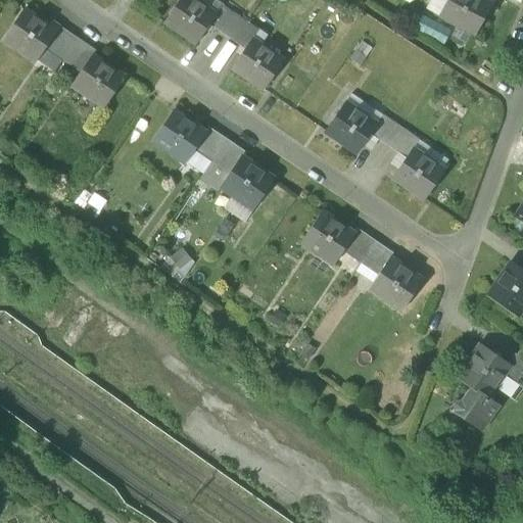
[(212,0),(179,0),(164,22),(196,44),(209,25),(217,15),(215,14),(221,6),(222,6),(212,0)]
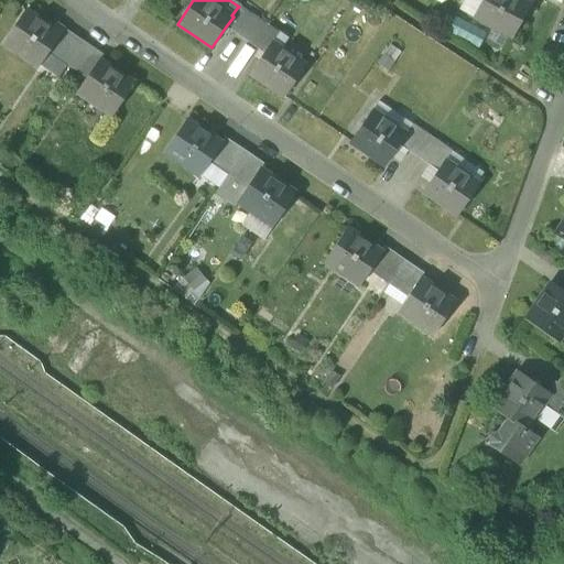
[(474,18),(513,39),(530,6),(519,0),(465,0),(461,10),(474,18)]
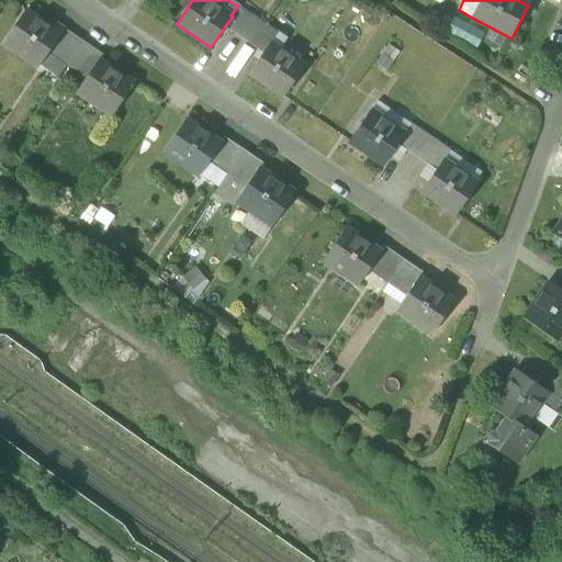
[(245,40),(263,53),(270,42),(271,43),(278,34),(258,20),(238,7),(237,7),(231,15),(233,17),(225,26),(245,40)]
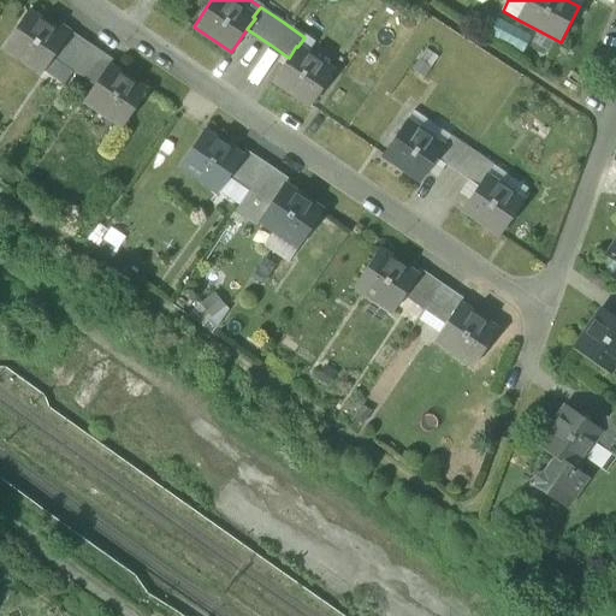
[(4,47),(42,73),(53,57),(66,39),(65,37),(28,12),(4,47)]
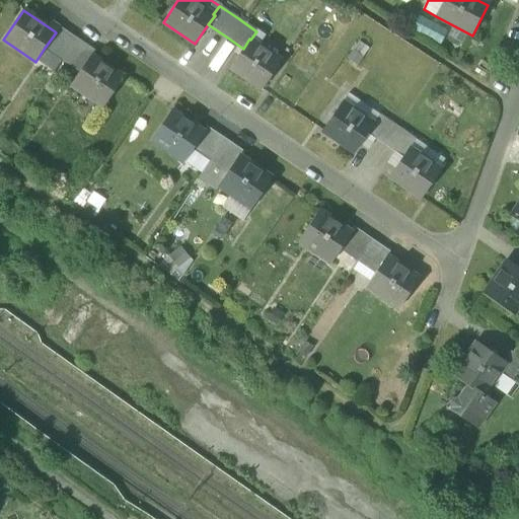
[(45,48),(63,60),(76,40),(58,27),(55,31),(56,32),(45,48)]
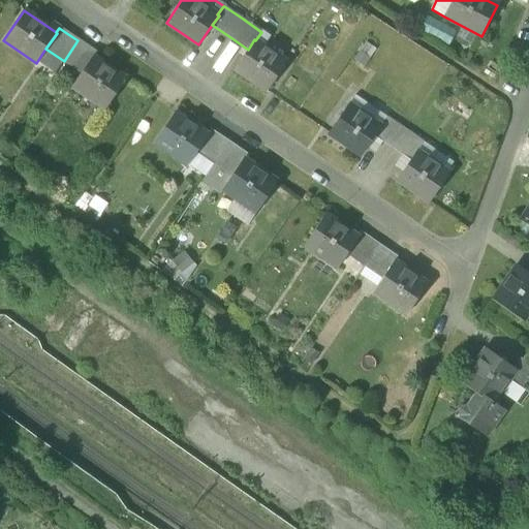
[(235,69),(268,91),(287,62),(255,40),(254,39),(248,50),(235,69)]
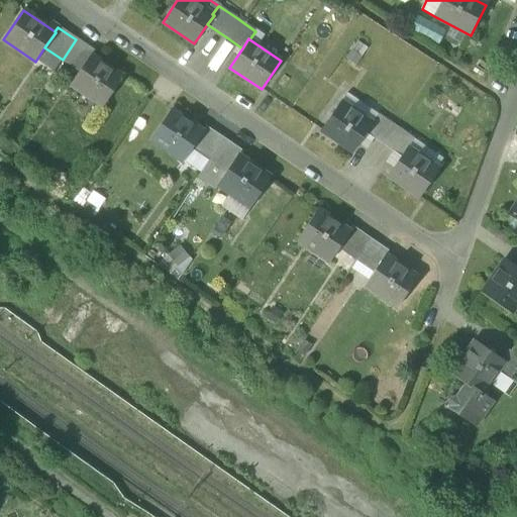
[(95,52),(76,39),(63,60),(80,72),(90,56),(92,57),(95,52)]
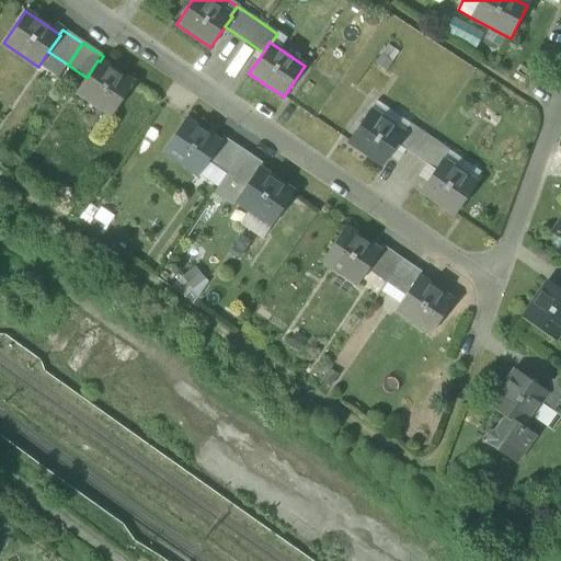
[(77,92),(112,116),(134,84),(100,61),(98,60),(87,78),(77,92)]
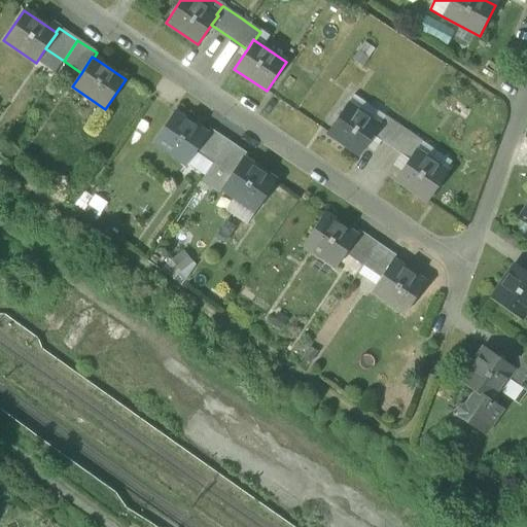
[(354,96),(348,104),(327,133),(360,155),(374,136),(380,126),(379,126),(385,116),(354,96)]
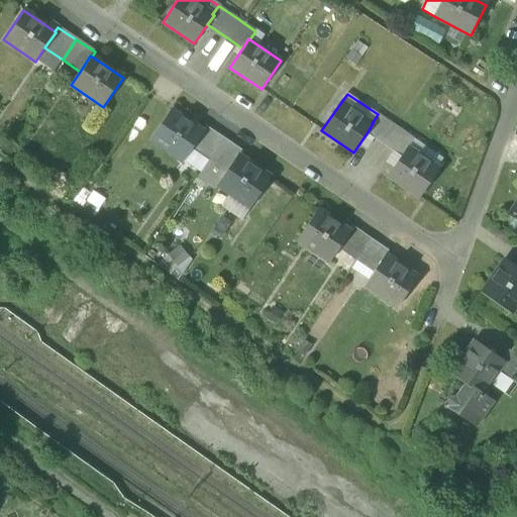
[(150,139),(184,162),(193,148),(203,132),(202,131),(171,110),(150,139)]
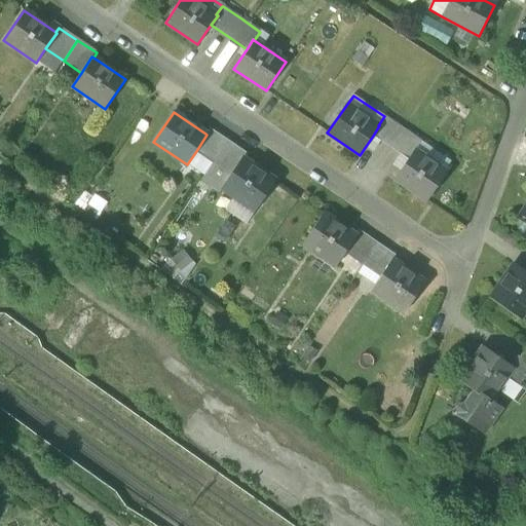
[(422,142),(403,129),(384,116),(378,125),(379,125),(373,136),(390,148),(408,159),(415,150),(416,151),(421,143),(422,142)]
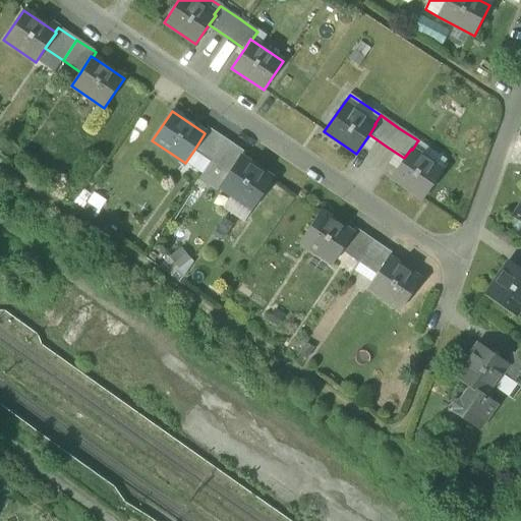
[(194,150),(212,161),(225,140),(207,128),(204,132),(205,133),(194,150)]
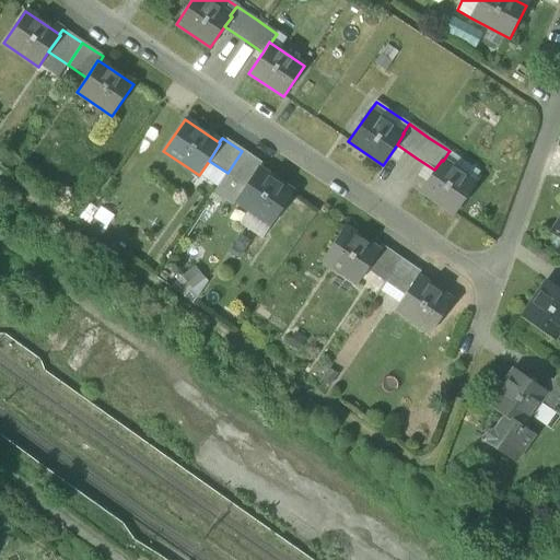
[(263,164),(242,151),(228,173),(246,186),(258,168),(259,170),(263,164)]
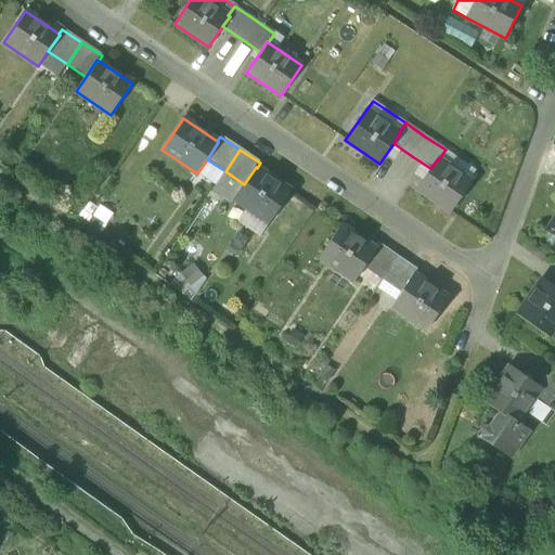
[(444,151),(439,159),(438,158),(430,168),(416,189),(451,213),(472,182),(469,180),(476,171),(444,151)]
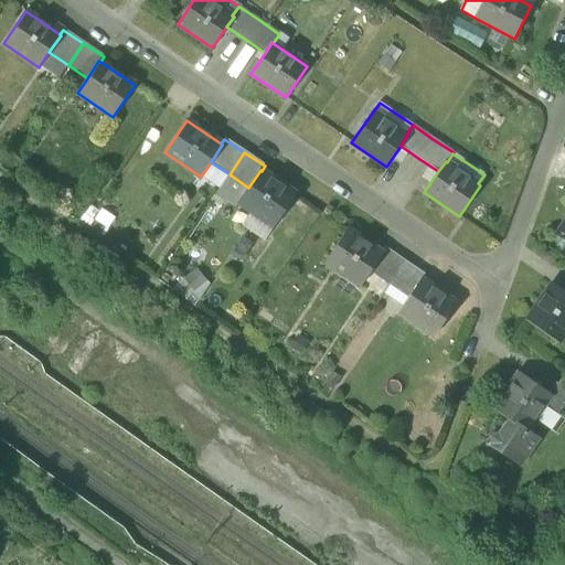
[(219,189),(230,174),(211,162),(201,177),(219,189)]
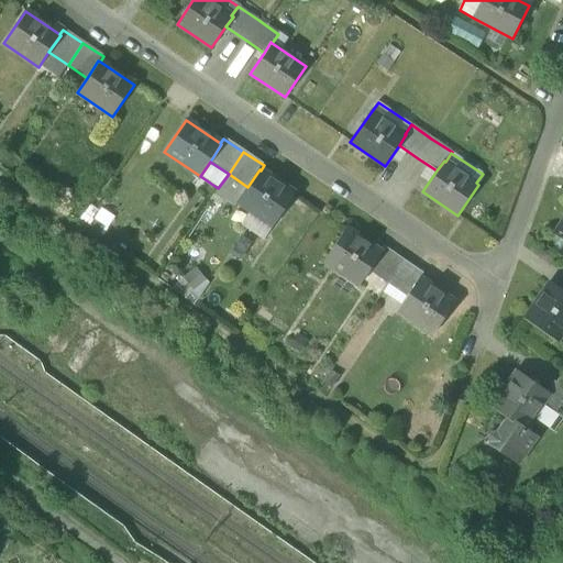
[(250,210),(273,225),(295,194),(261,170),(260,169),(247,187),(238,201),(250,210)]
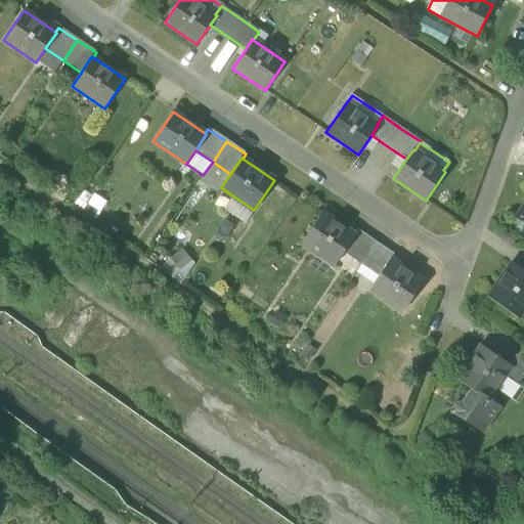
[(213,162),(203,175),(200,180),(217,192),(221,187),(230,174),(213,162)]
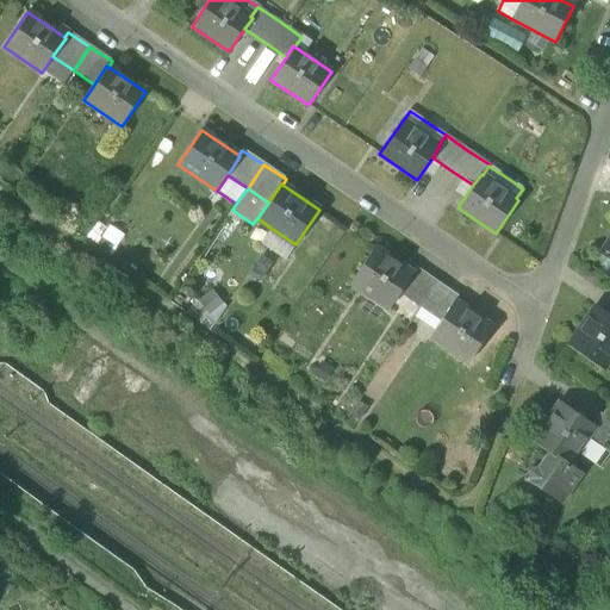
[(124,235),(109,225),(100,237),(116,248),(124,235)]
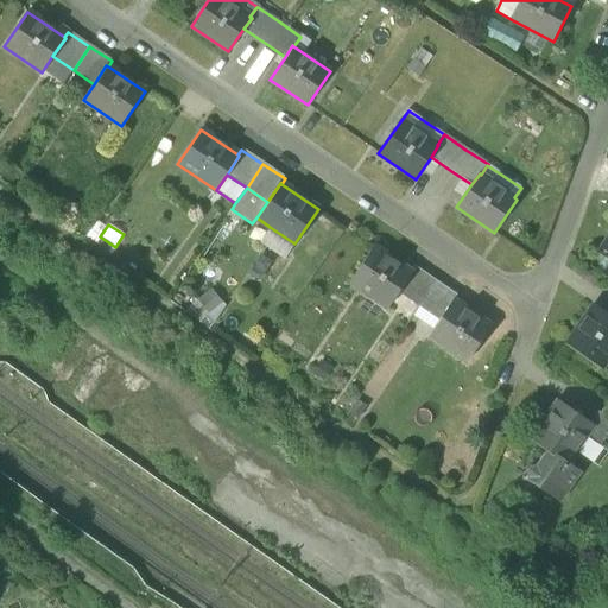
[(295,244),(270,227),(259,244),(284,260),(295,244)]
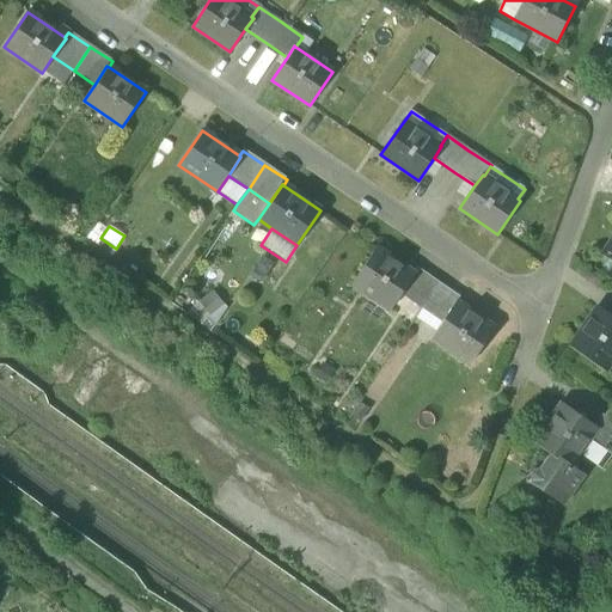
[(353,283),(391,310),(402,294),(415,275),(414,274),(377,249),(353,283)]
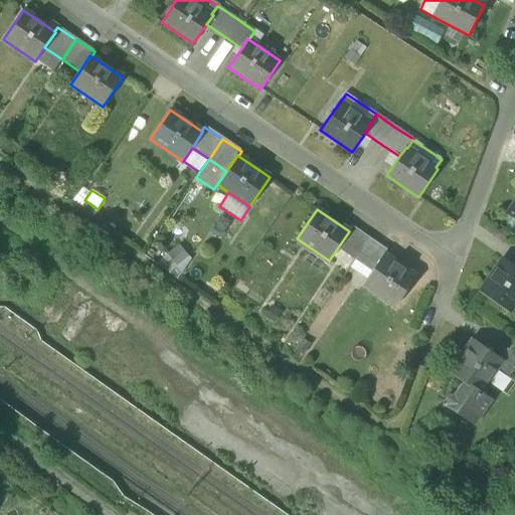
[(338,247),(355,259),(369,238),(351,226),(348,230),(349,231),(338,247)]
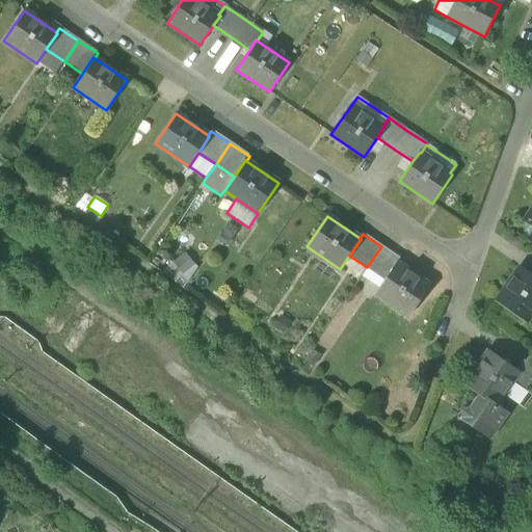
[(400,259),(381,246),(367,267),(384,280),(396,263),(397,264),(400,259)]
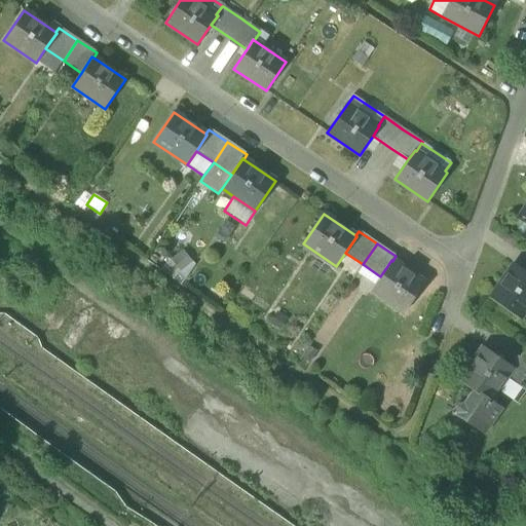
[(183,250),(170,260),(180,272),(193,262),(183,250)]
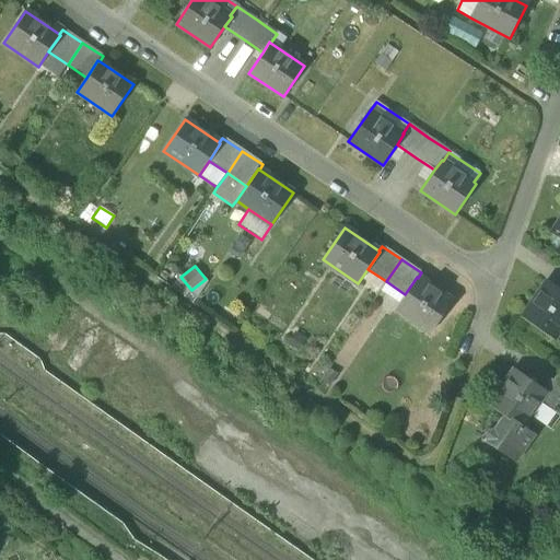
[(184,296),(191,290),(181,277),(174,281),(171,288),(184,296)]
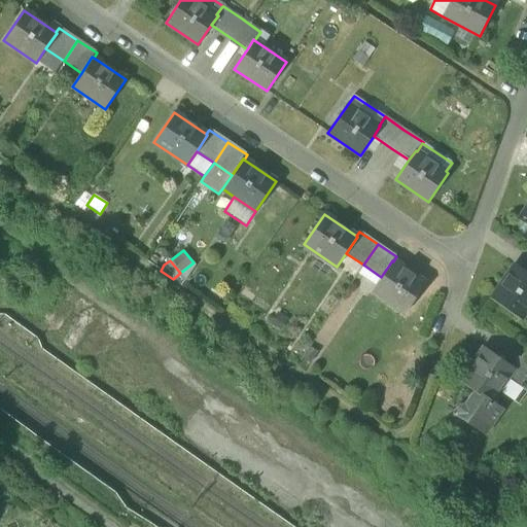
[(372,290),(406,313),(426,283),(393,261),(392,260),(381,277),(376,286),(372,290)]
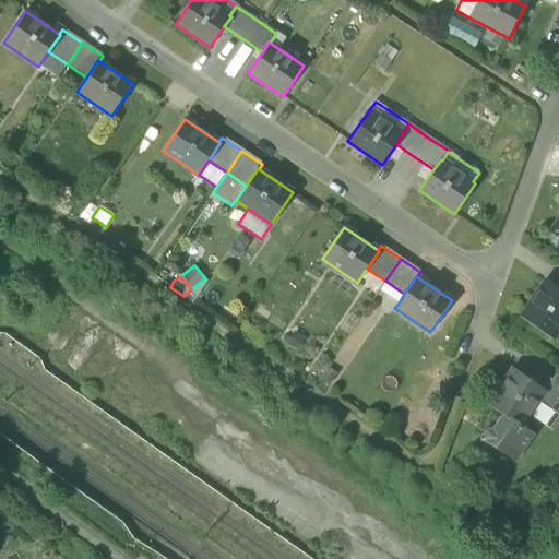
[(379,290),(399,304),(404,294),(385,281),(379,290)]
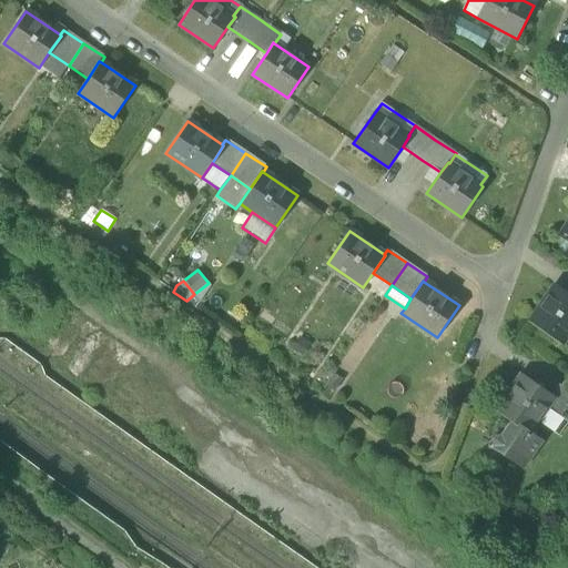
[(529,322),(561,344),(567,335),(567,333),(567,294),(556,285),(529,322)]
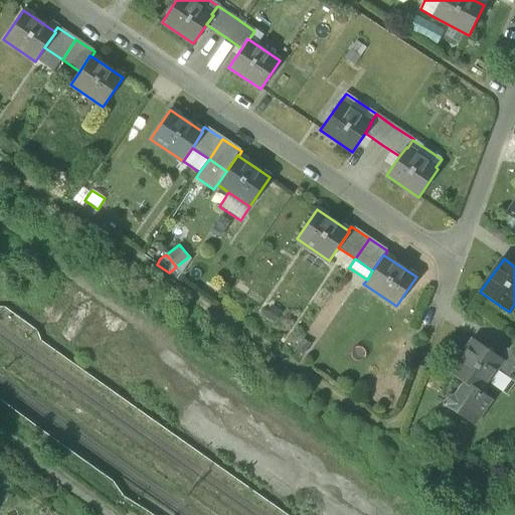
[(282,312),(271,305),(264,316),(275,323),(282,312)]
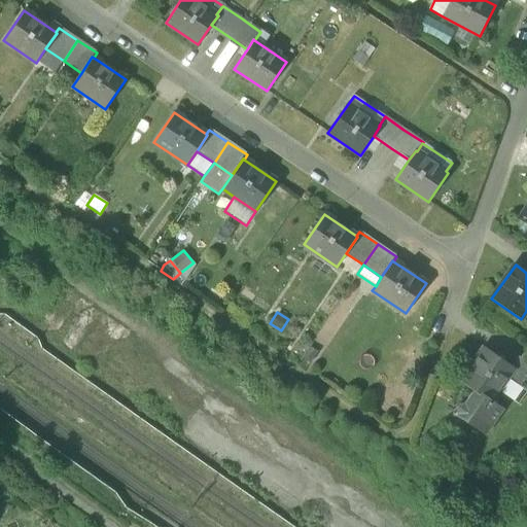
[(461,382),(476,392),(467,405),(457,407),(459,416),(484,433),(501,410),(490,401),(499,388),(506,378),(514,369),(513,367),(485,348),(461,382)]
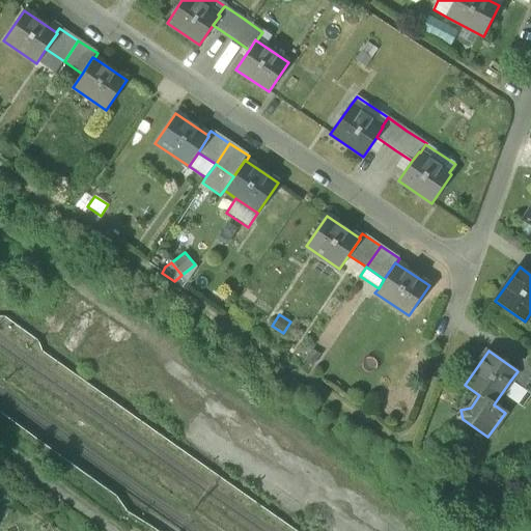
[(510,381),(530,394),(530,393),(530,365),(523,360),(516,370),(518,371),(510,381)]
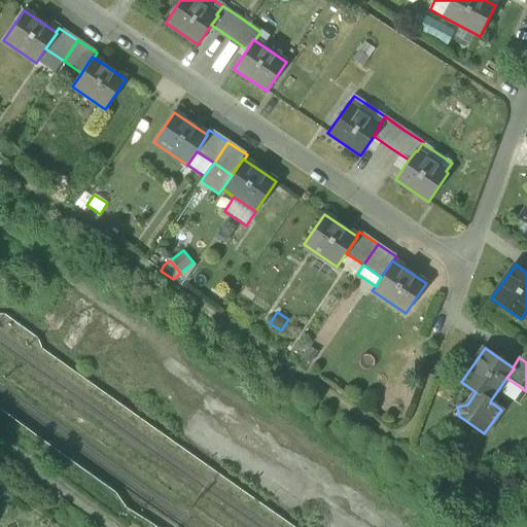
[(519,401),(526,391),(506,378),(499,388),(519,401)]
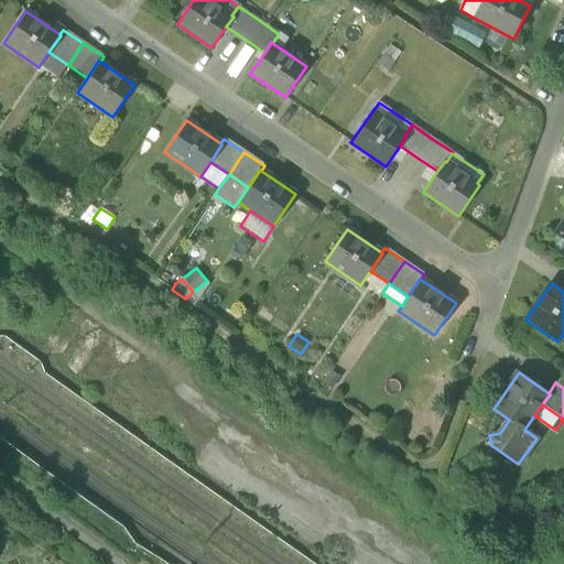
[(563,532),(552,546),(563,554),(563,532)]
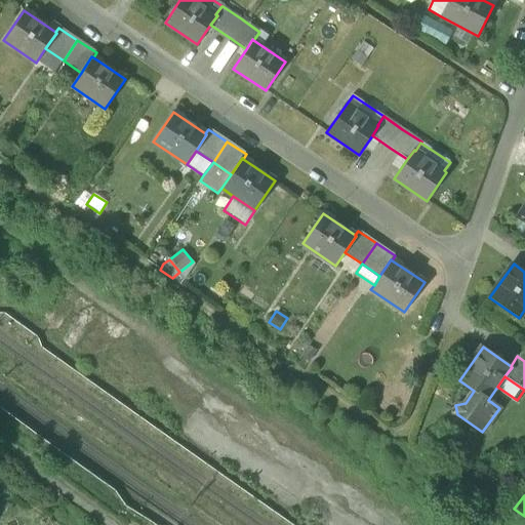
All buildings are outlined.
